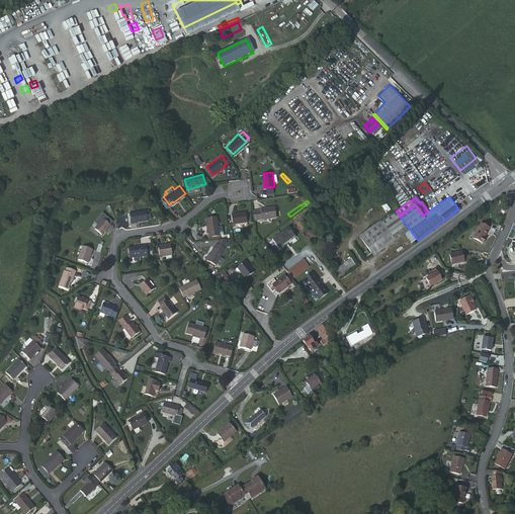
[(275,204),(261,206),(262,208),(258,209),(260,219),(277,216),(275,204)]
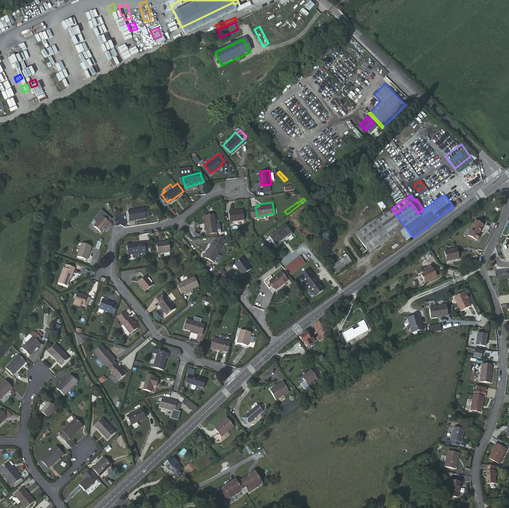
[(128,206),(129,215),(137,214),(137,215),(146,214),(146,212),(150,211),(149,204),(144,205),(144,203),(128,206)]
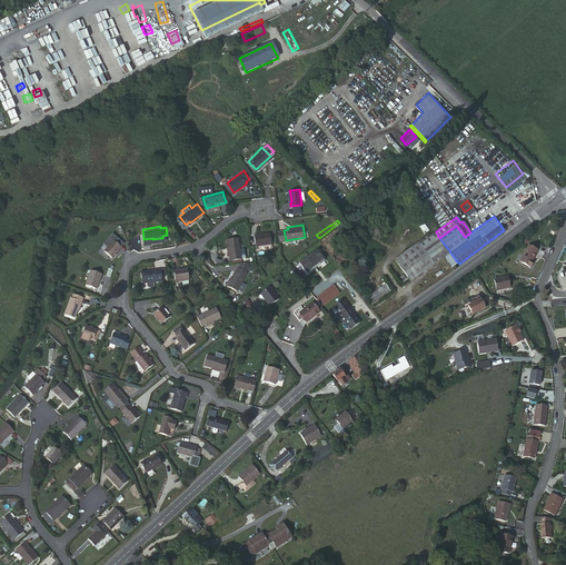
[(108,245),(105,248),(112,255),(121,245),(116,240),(119,236),(113,230),(103,241),(105,241),(108,245)]
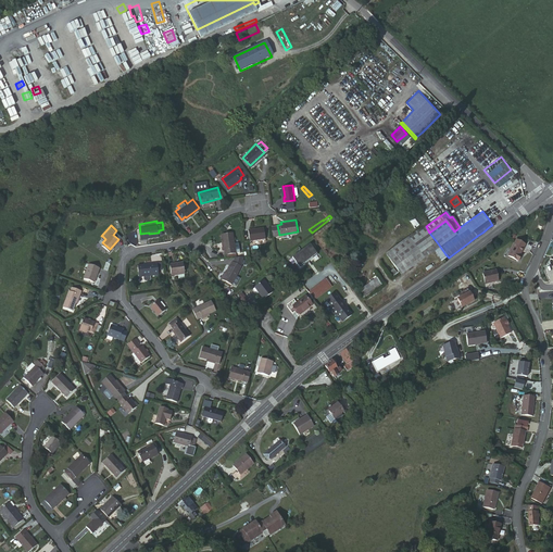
[(445,254),(438,243),(429,233),(424,225),(390,250),(404,268),(431,248),(432,249),(439,259),(445,254)]
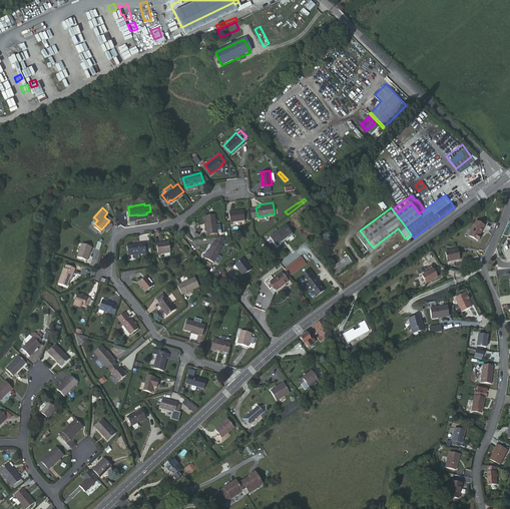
[(236,210),(229,211),(230,221),(245,218),(243,208),(236,209),(236,210)]
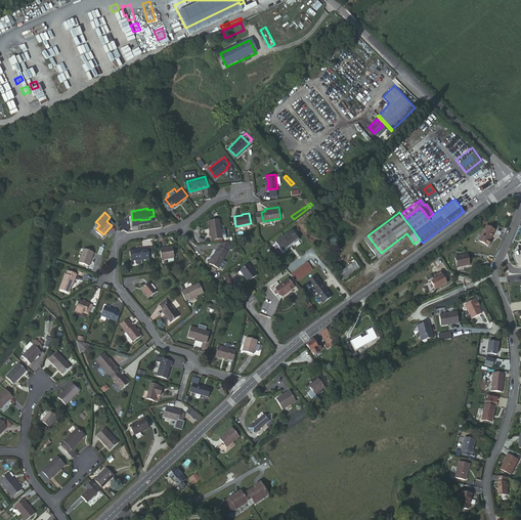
[(210,223),(211,230),(213,239),(223,236),(221,222),(210,223)]
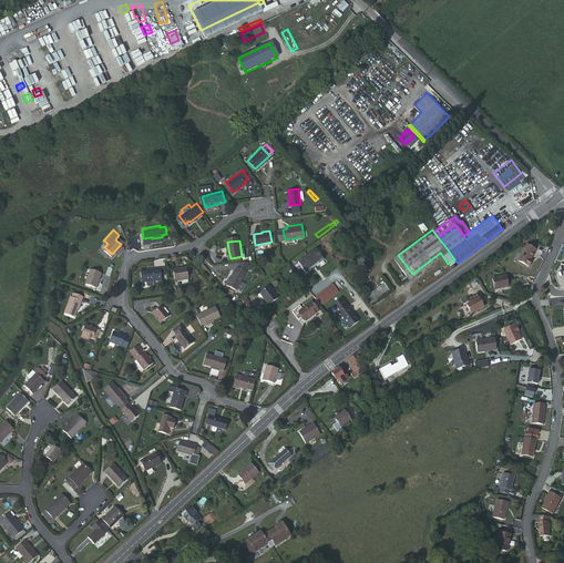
[(324,257),(316,246),(298,259),(306,270),(324,257)]
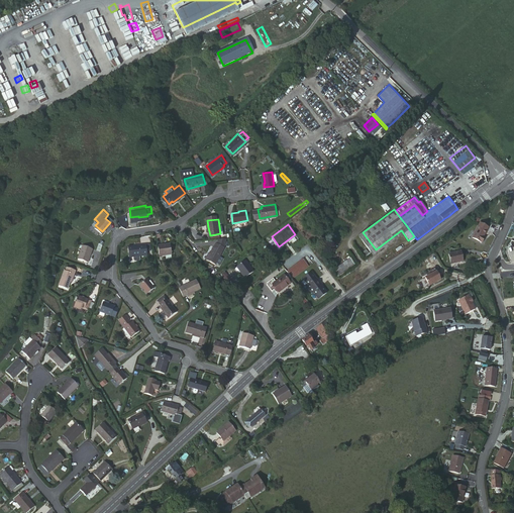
[(490,229),(481,225),(474,239),(483,244),(486,239),(485,238),(490,229)]
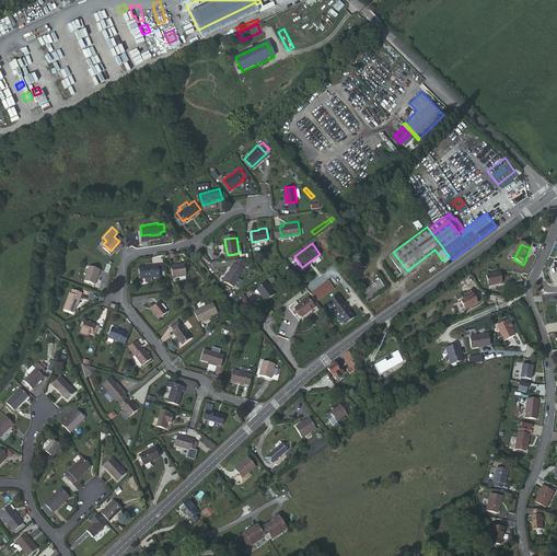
[(407,270),(393,252),(387,256),(402,275),(407,270)]
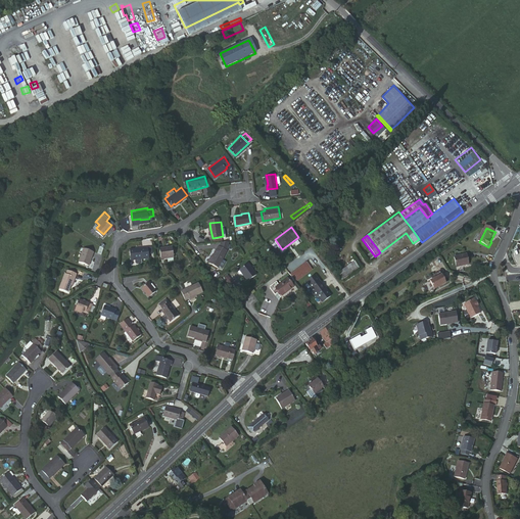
[(225,239),(223,243),(230,247),(234,242),(233,238),(225,239)]
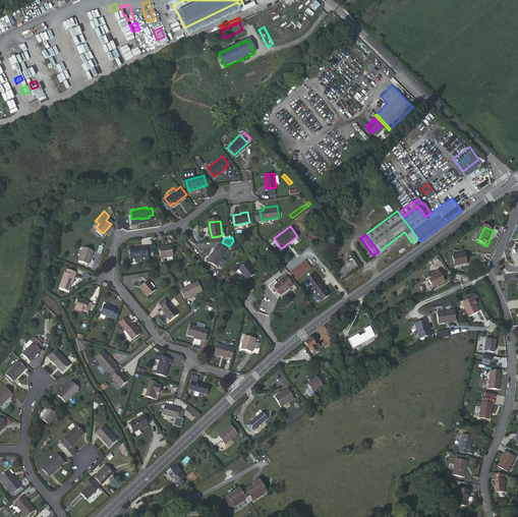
[(230,247),(229,246),(222,242),(221,242),(219,245),(218,245),(214,252),(210,259),(220,264),(223,266),(227,259),(224,256),(230,247)]
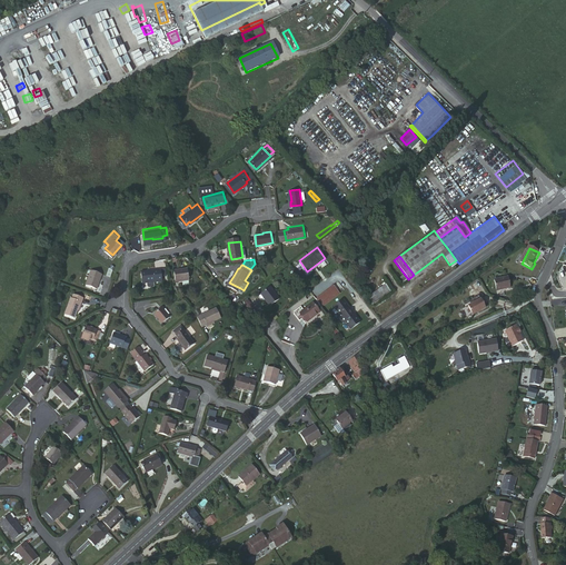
[(189,267),(175,269),(177,281),(190,279),(189,267)]
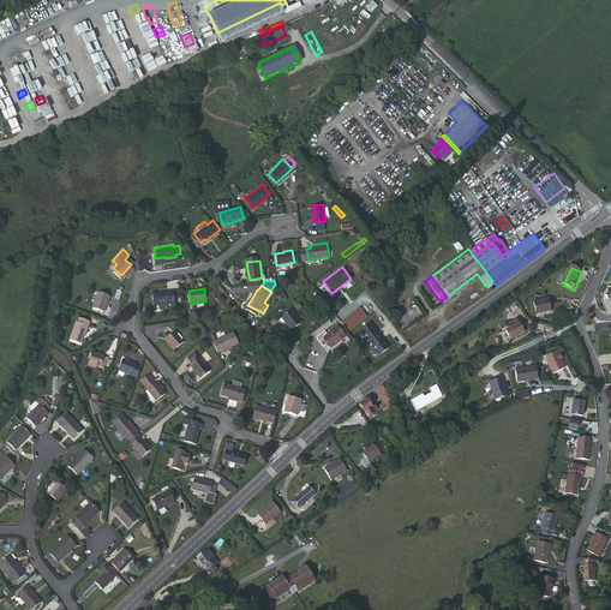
[(100,289),(94,306),(106,310),(112,294),(100,289)]
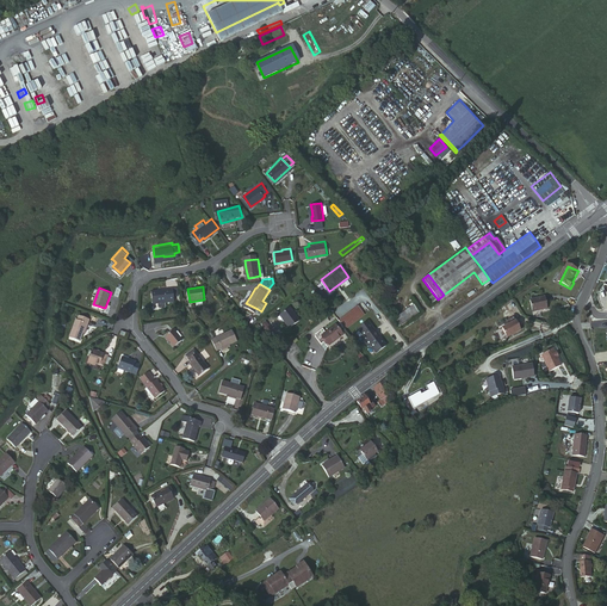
[(173,288),(152,291),(154,303),(159,302),(160,307),(161,308),(166,307),(167,305),(166,301),(175,301),(174,295),(173,288)]
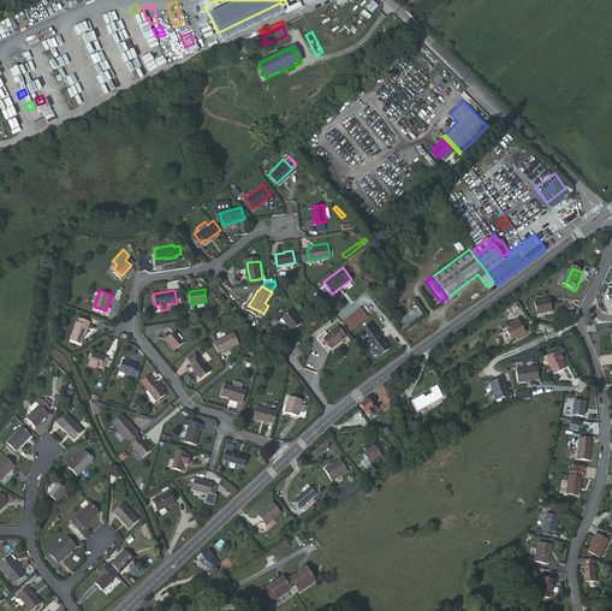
[(550,301),(535,303),(538,315),(552,313),(550,301)]
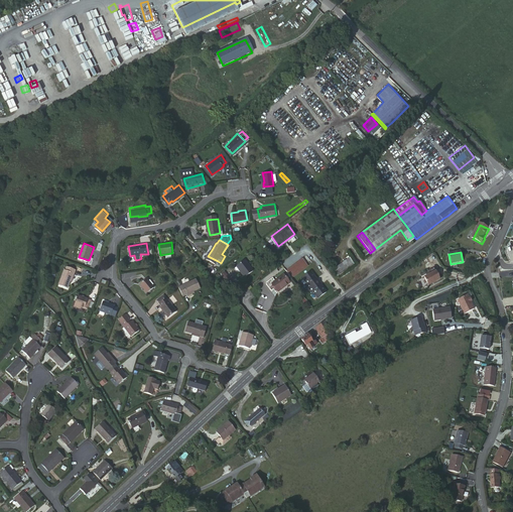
[(351,255),(334,267),(340,274),(356,262),(351,255)]
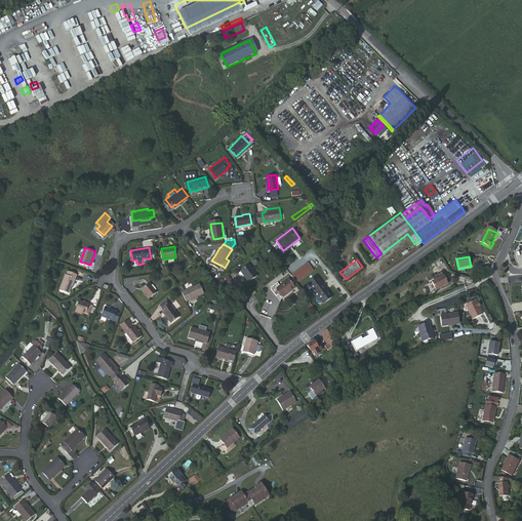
[(257,273),(249,262),(241,269),(248,279),(257,273)]
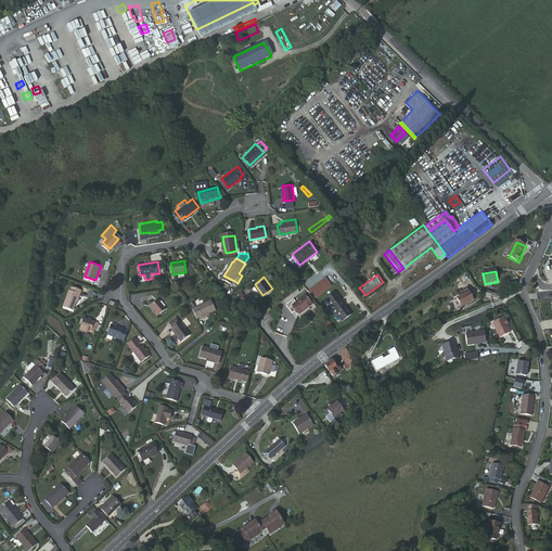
[(325,277),(308,290),(313,297),(332,284),(325,277)]
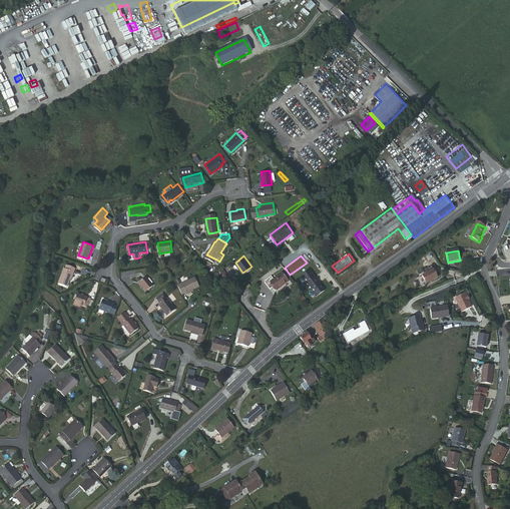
[(68,286),(70,278),(73,271),(74,271),(76,267),(67,264),(66,268),(64,267),(59,283),(68,286)]
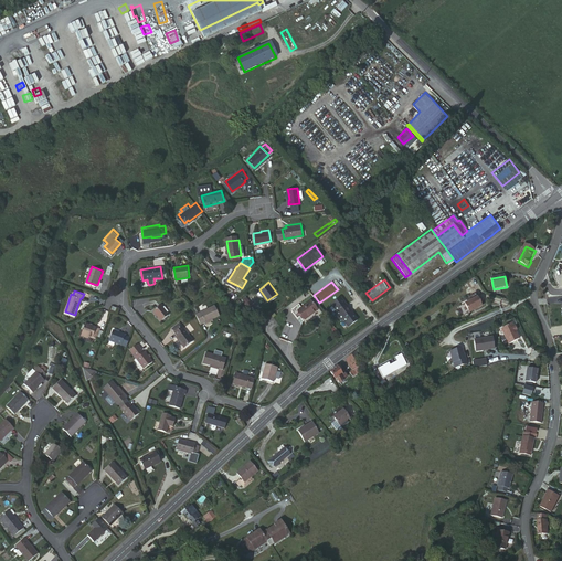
[(342,318),(348,326),(358,318),(351,310),(350,313),(345,305),(347,304),(341,296),(331,304),(337,310),(336,311),(341,319),(342,318)]
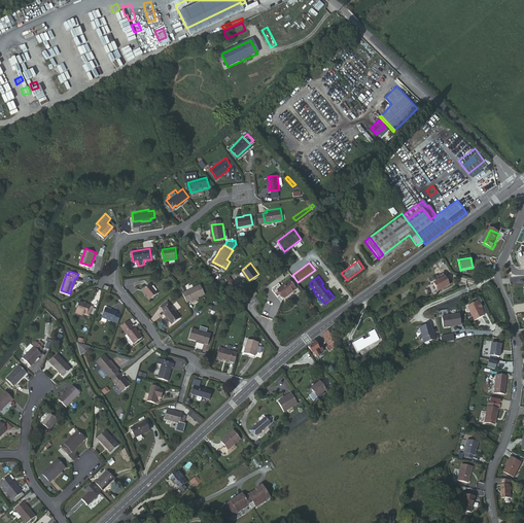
[(445,276),(432,281),(437,289),(448,284),(445,276)]
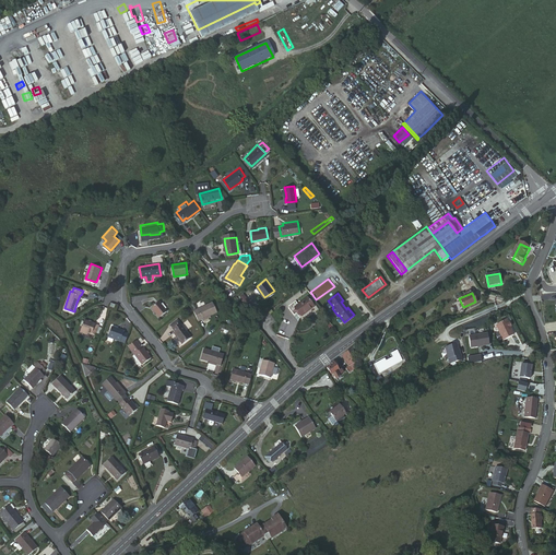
[(307,296),(294,306),(300,315),(314,305),(307,296)]
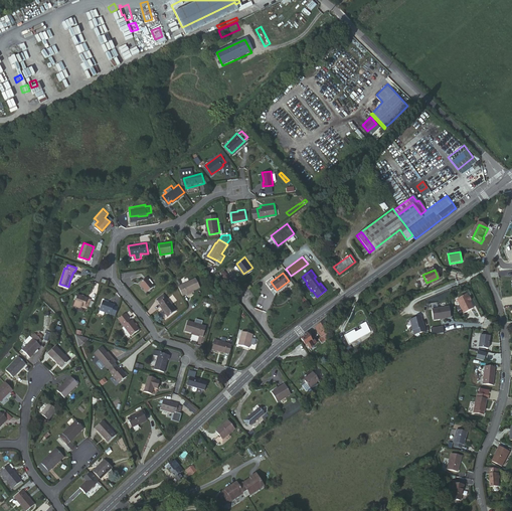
[(147,277),(140,283),(147,292),(154,286),(147,277)]
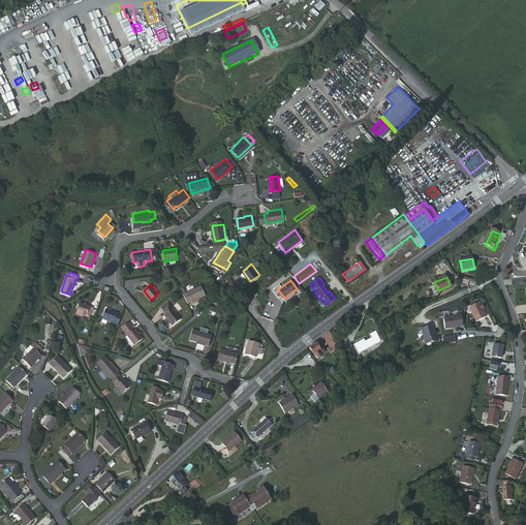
[(187,301),(188,303),(191,302),(199,298),(206,296),(202,285),(184,294),(187,301)]
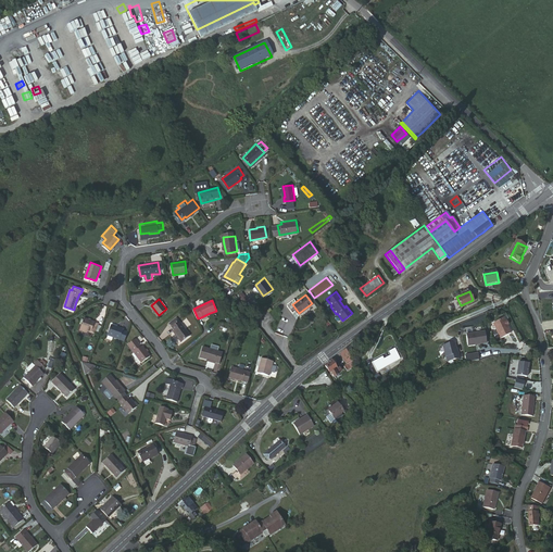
[(79,328),(85,330),(86,327),(88,328),(96,331),(99,322),(85,315),(79,328)]
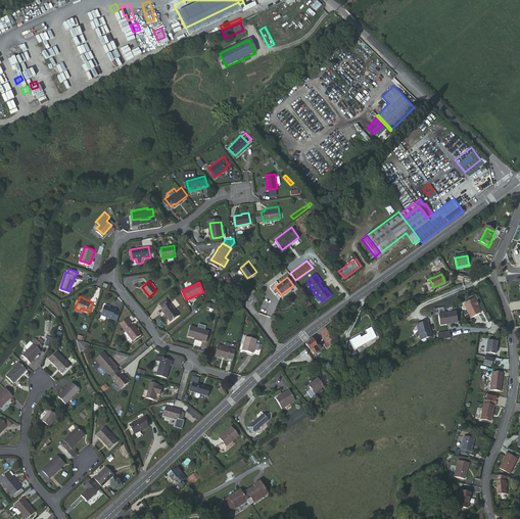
[(473,298),(464,303),(470,318),(480,313),(473,298)]
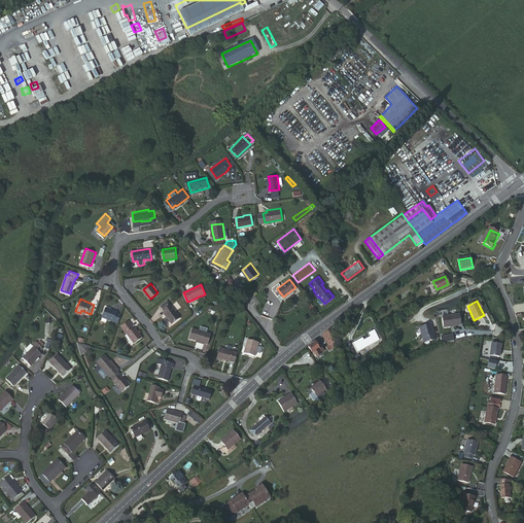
[(171,303),(168,305),(171,308),(167,311),(166,312),(165,313),(173,322),(181,315),(171,303)]
